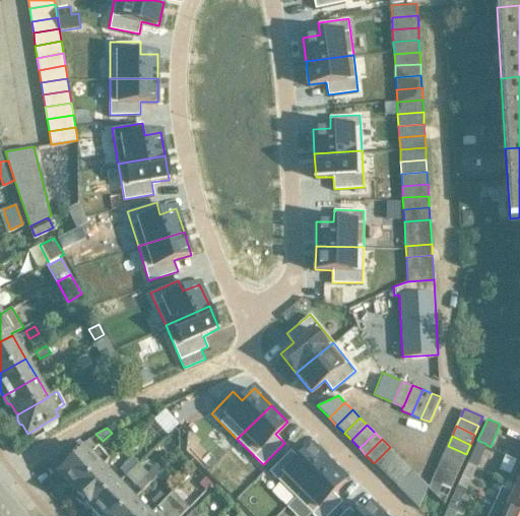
[(476,466),(486,445),(486,444),(477,440),(467,462),(476,466)]
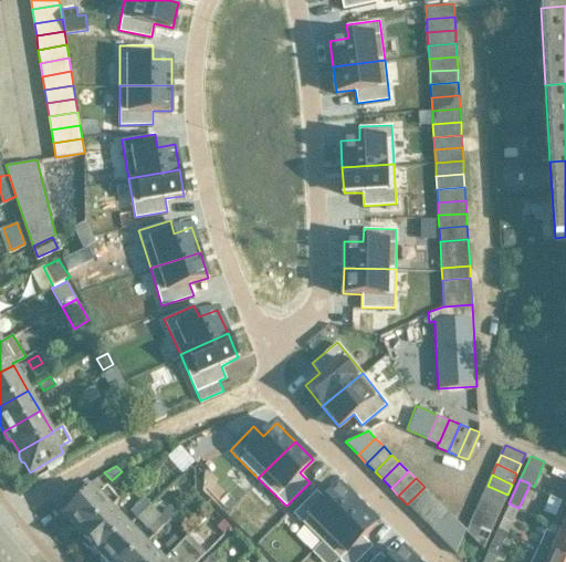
[(111,508),(118,500),(106,486),(98,492),(94,486),(93,487),(87,481),(53,500),(70,521),(69,524),(79,536),(111,508)]
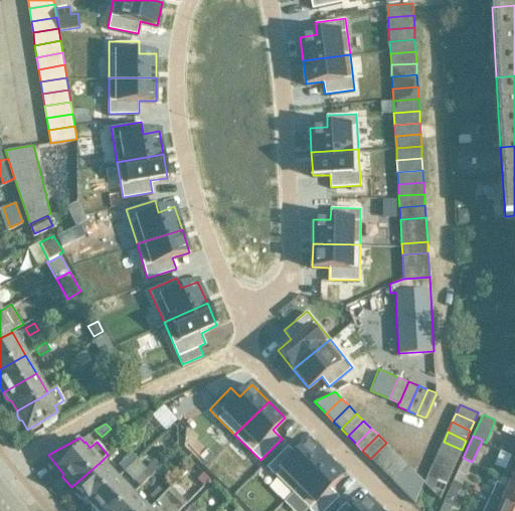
[(288,445),(267,466),(292,492),(326,458),(309,442),(297,454),(288,445)]
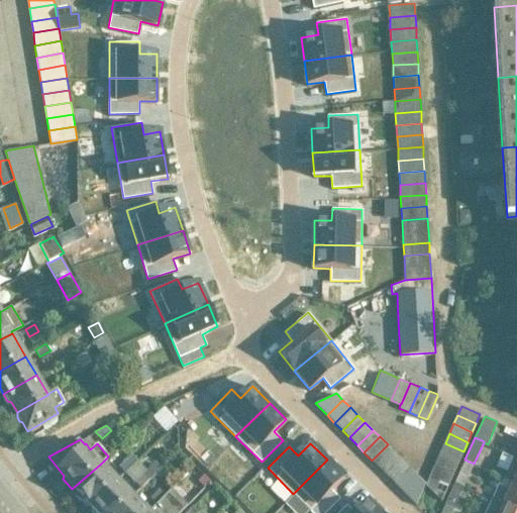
[(458,463),(463,451),(445,443),(440,453),(458,463)]
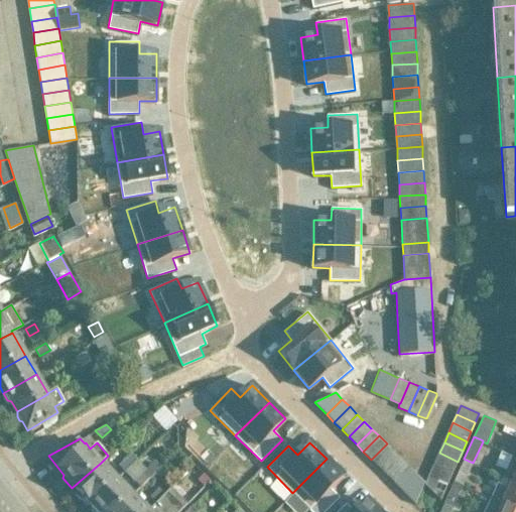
[(379,467),(394,451),(387,443),(371,460),(379,467)]
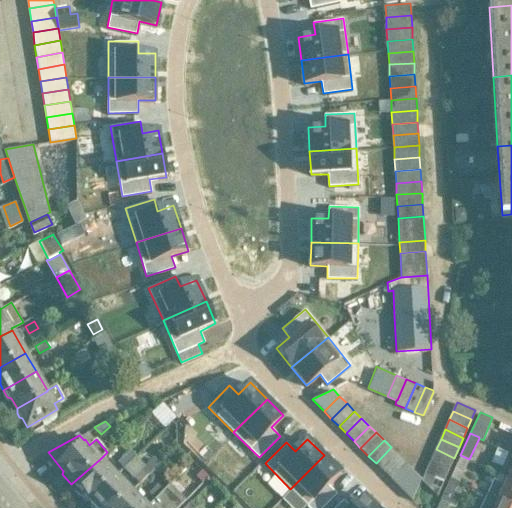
[(383,470),(398,454),(391,447),(376,463),(383,470)]
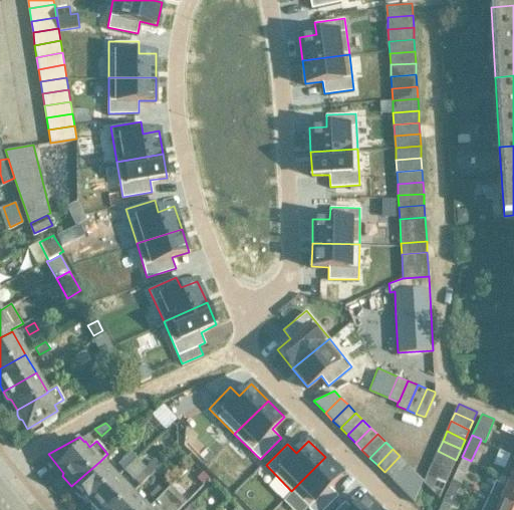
[(124,468),(136,457),(130,451),(118,462),(124,468)]
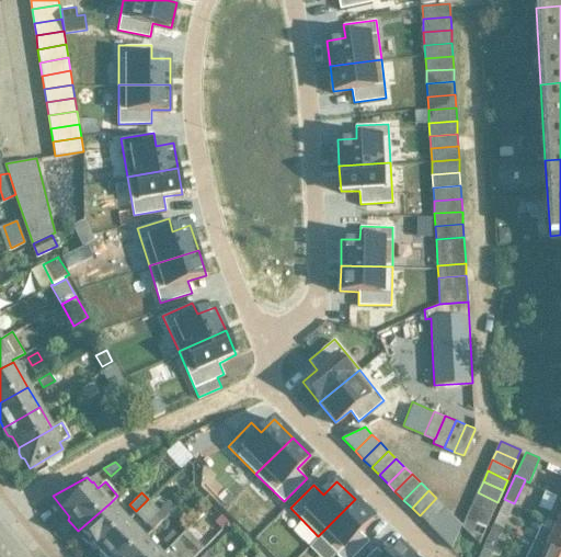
[(497,502),(478,492),(473,502),(493,511),(497,502)]
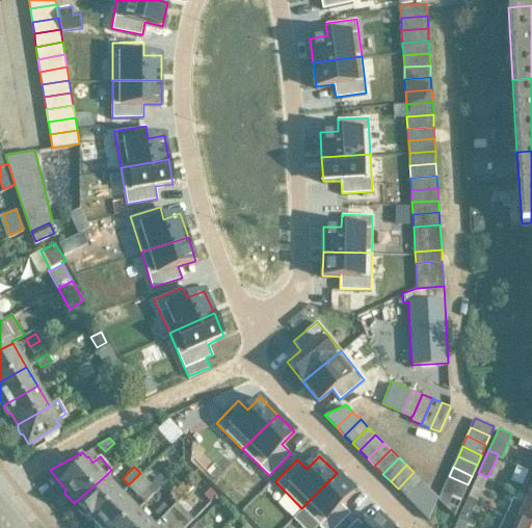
[(531,497),(531,470),(529,469),(519,491),(531,497)]
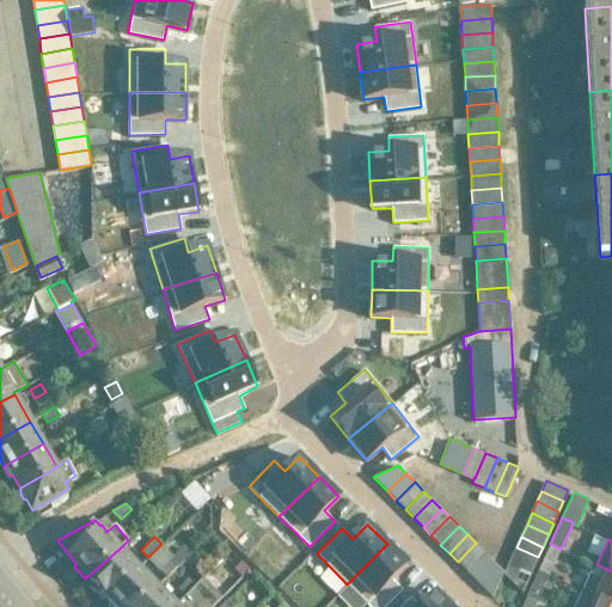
[(466,570),(484,551),(476,543),(458,562),(466,570)]
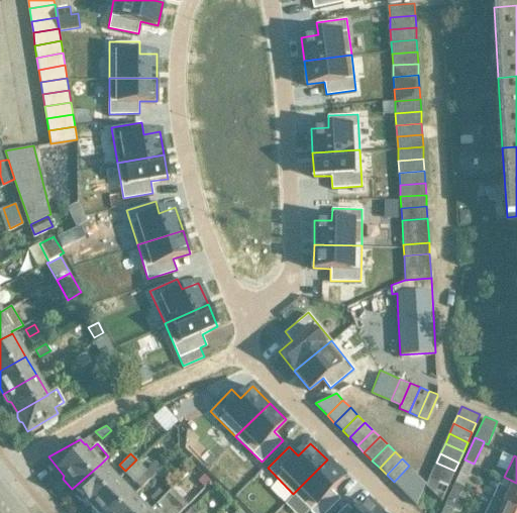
[(327,459),(293,494),(312,512),(324,512),(340,498),(331,490),(344,477),(327,459)]
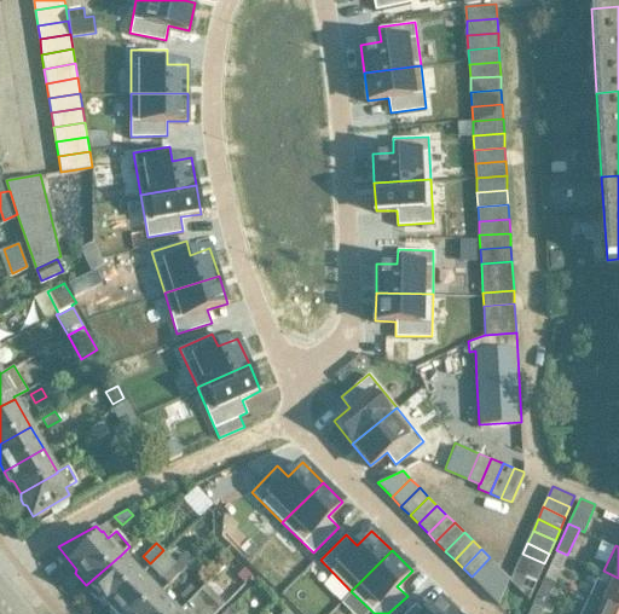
[(556,550),(550,563),(561,568),(567,555),(556,550)]
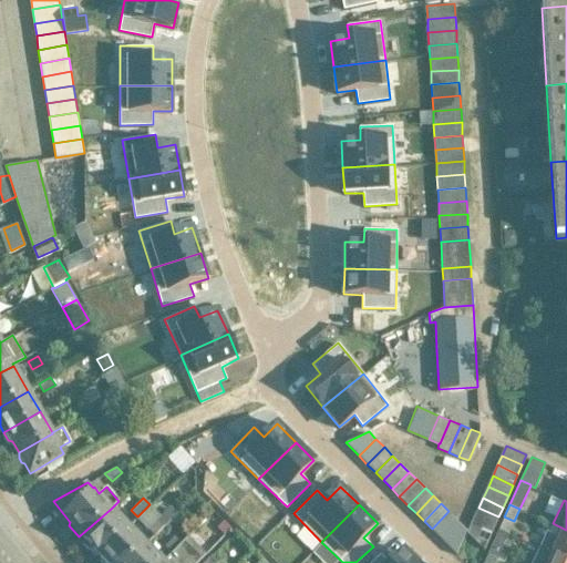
[(493,528),(498,517),(478,508),(473,519),(493,528)]
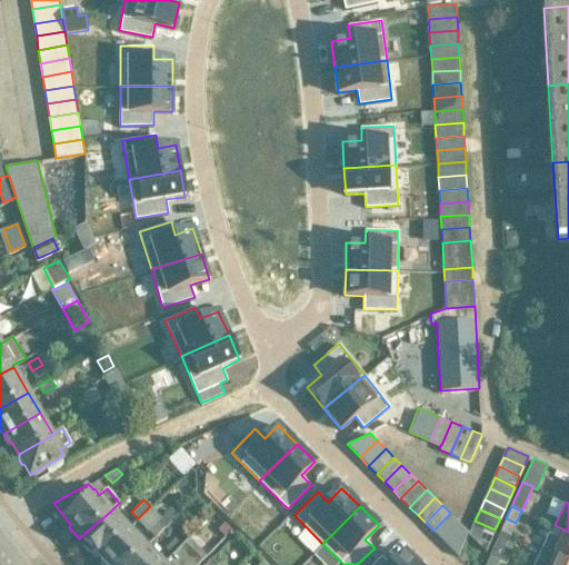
[(99,556),(128,527),(111,511),(79,538),(87,548),(90,547),(97,555),(98,554),(99,556)]
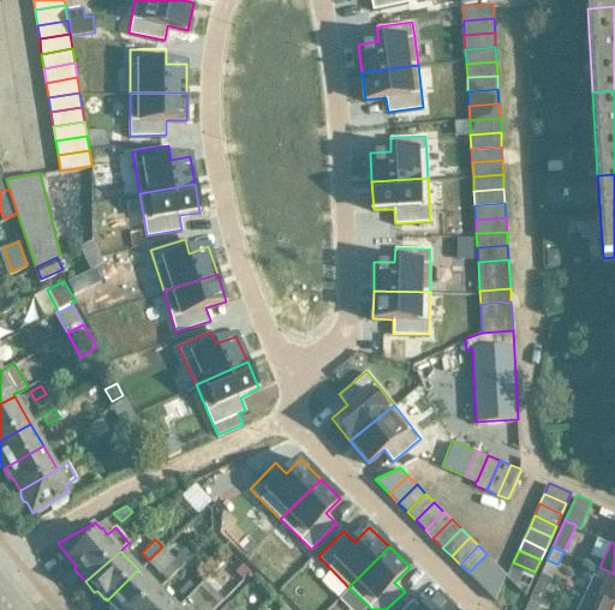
[(478,582),(496,563),(487,554),(469,573),(478,582)]
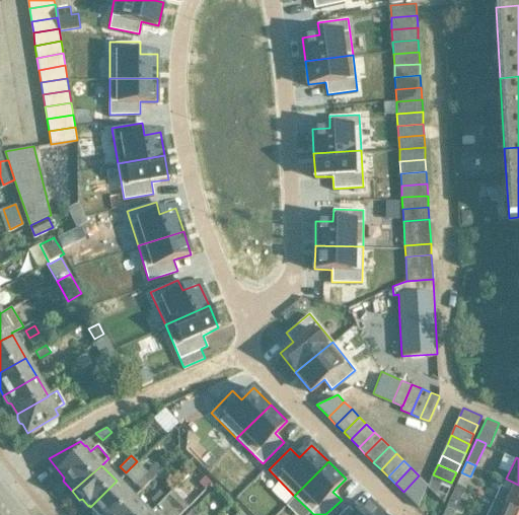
[(141,489),(150,480),(144,474),(135,483),(141,489)]
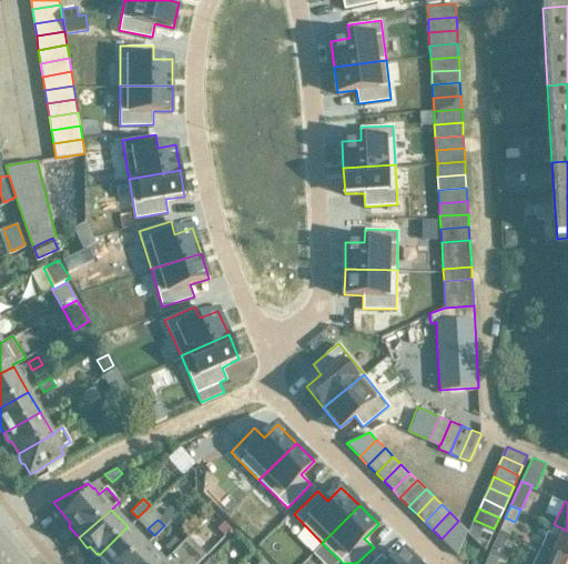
[(485,550),(494,529),(474,520),(469,532),(468,533),(485,550)]
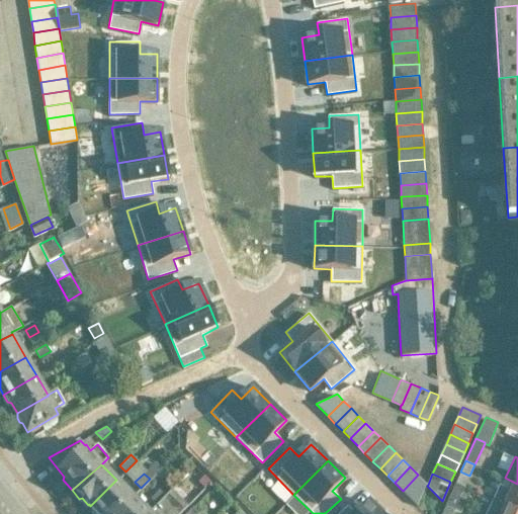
[(210,482),(203,475),(197,480),(204,488),(210,482)]
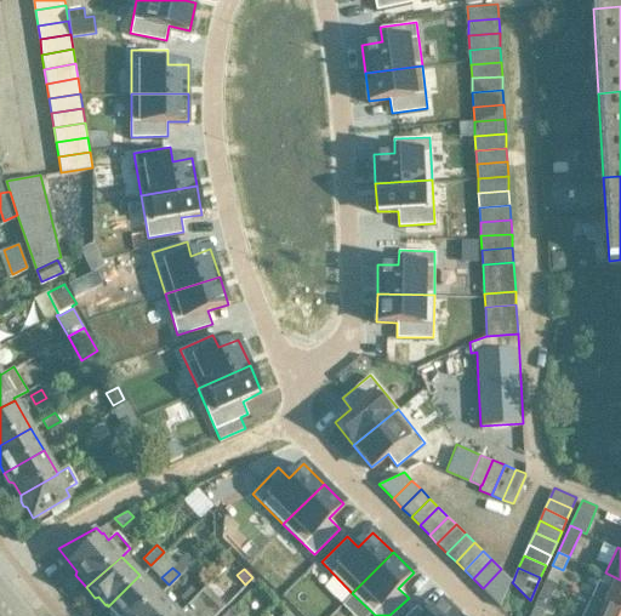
[(500,605),(511,581),(512,582),(513,581),(501,569),(483,588),(500,605)]
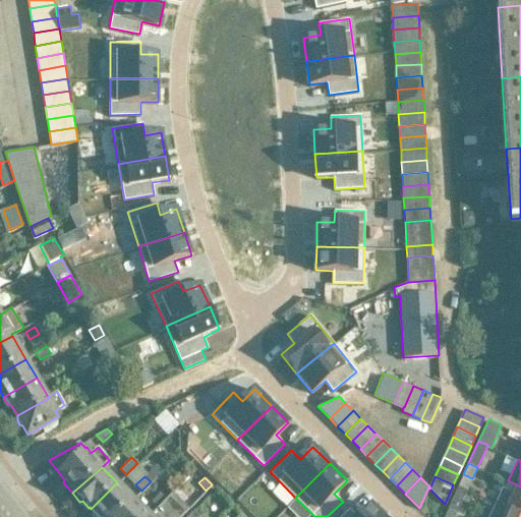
[(520,513),(520,486),(508,480),(504,489),(501,487),(496,502),(520,513)]
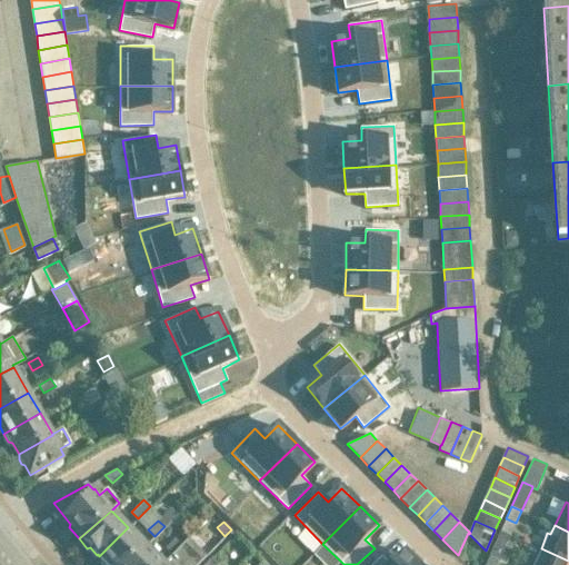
[(127,564),(146,546),(128,527),(99,556),(100,556),(99,561),(103,564),(108,564),(109,564),(127,564)]
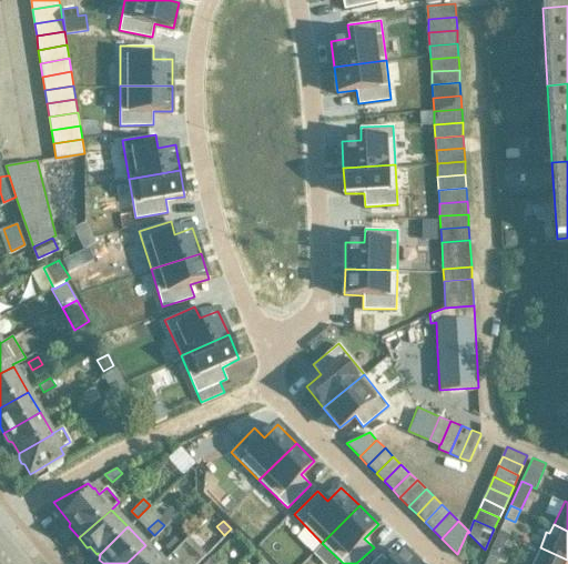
[(504,544),(509,533),(500,529),(489,553),(499,557),(499,559),(506,561),(511,547),(504,544)]
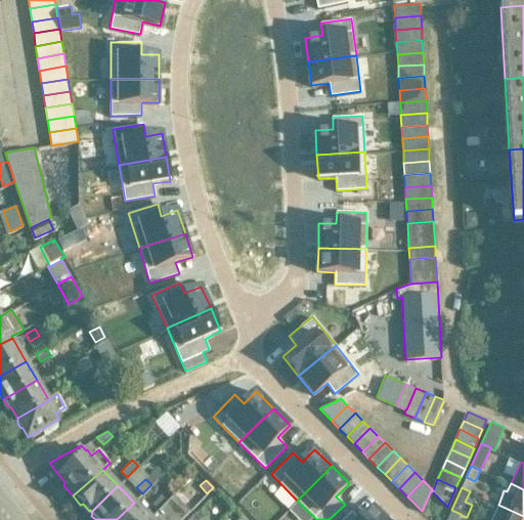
[(158,511),(168,500),(167,499),(166,499),(162,494),(153,503),(157,508),(156,509),(158,511)]
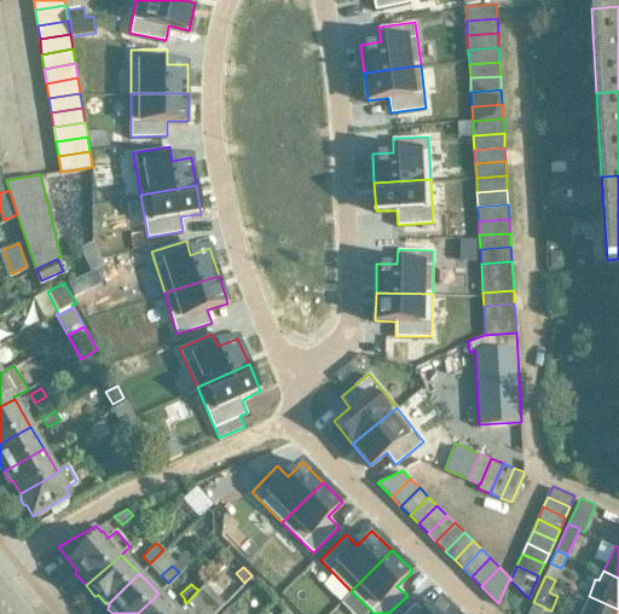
[(210,613),(220,606),(202,588),(198,590),(186,603),(178,612),(175,613),(210,613)]
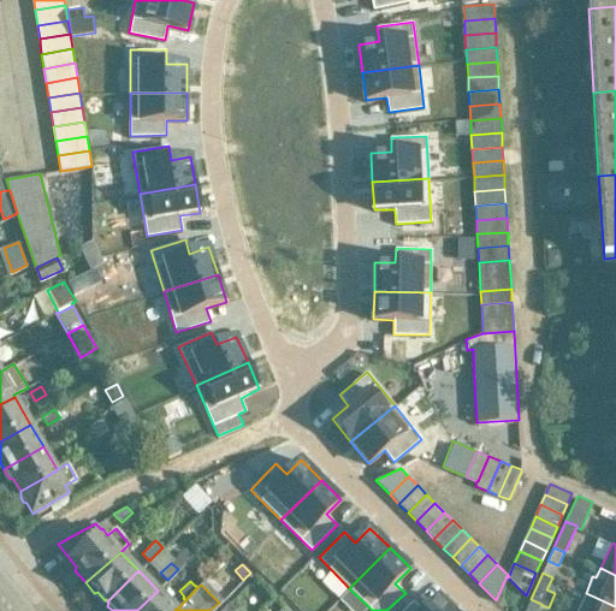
[(175,610),(177,609),(160,592),(158,591),(137,610),(175,610)]
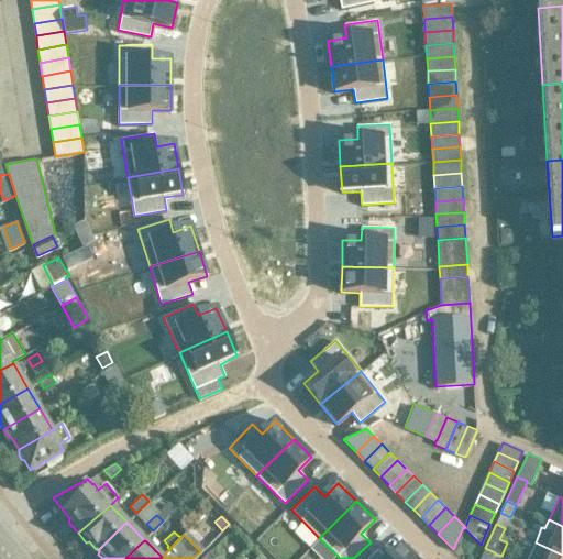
[(562,558),(562,555),(536,543),(528,558),(562,558)]
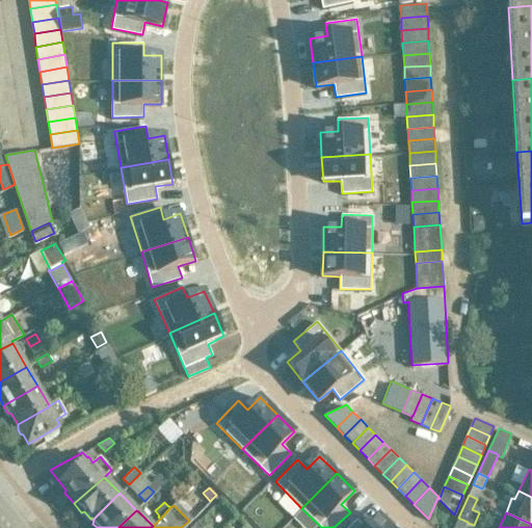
[(356,519),(347,527),(391,527),(378,516),(366,527),(356,519)]
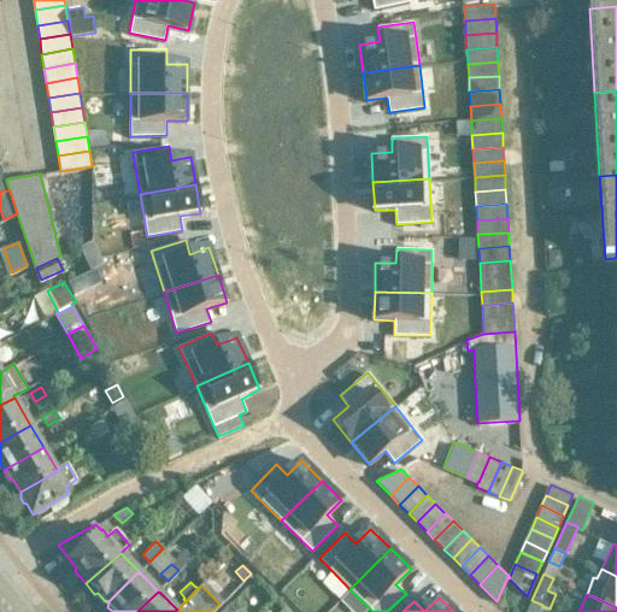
[(539,611),(542,606),(542,605),(532,600),(526,611),(539,611)]
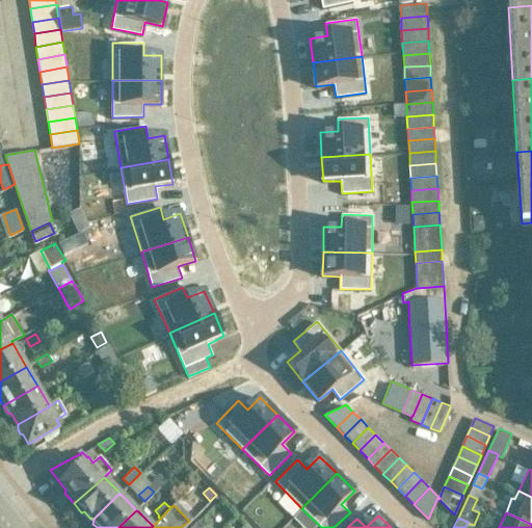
[(202,527),(206,525),(200,519),(190,527),(202,527)]
